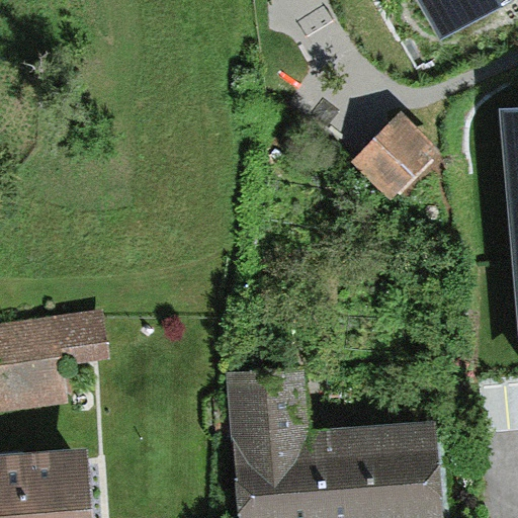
[(510,0),(416,0),(439,40),(510,0)]
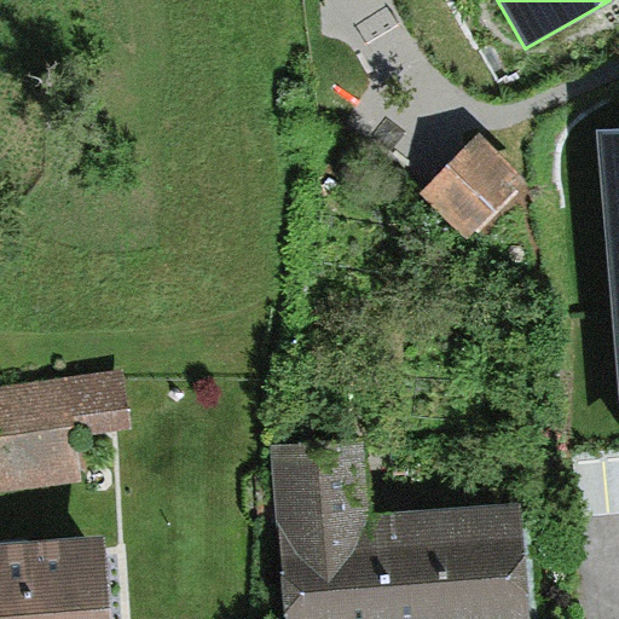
[(618,127),(599,129),(618,380),(618,127)]
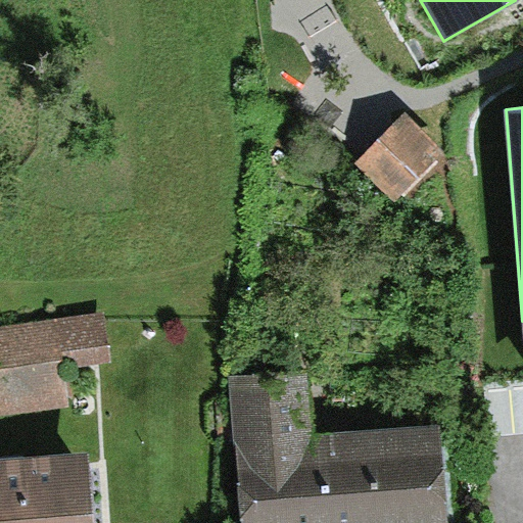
[(407,114),(355,162),(396,205),(448,157),(407,114)]
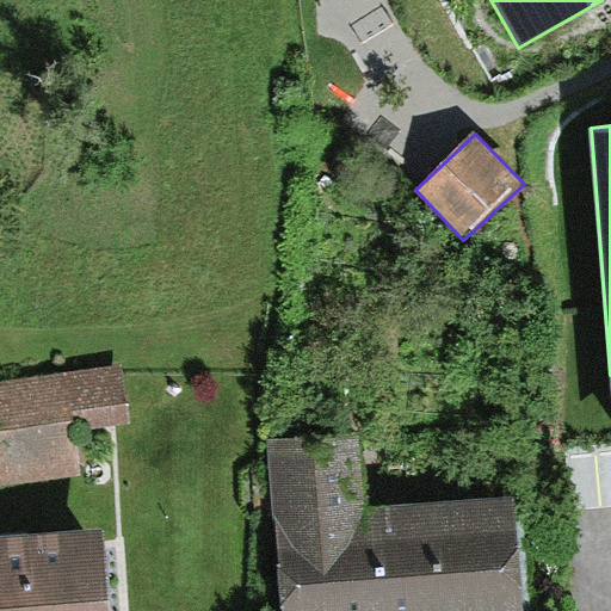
[(109,366),(0,378),(0,468),(69,461),(63,411),(113,405),(109,366)]
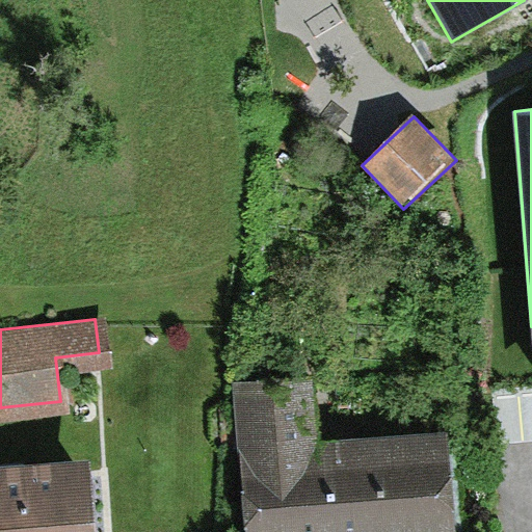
[(311,379),(237,388),(253,531),(467,531),(455,426),(318,442),(311,379)]
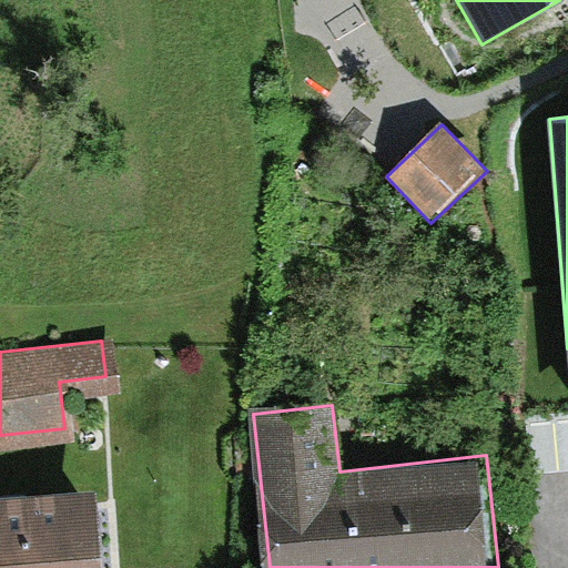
[(101,567),(94,490),(0,498),(0,567),(101,567)]
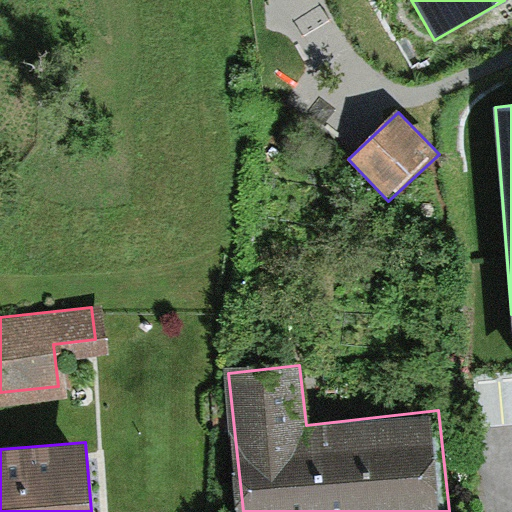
All buildings are outlined.
